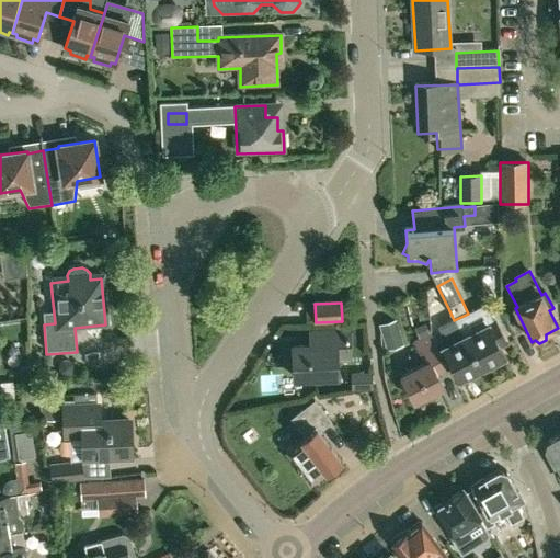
[(436,311),(444,326),(454,320),(447,306),(436,311)]
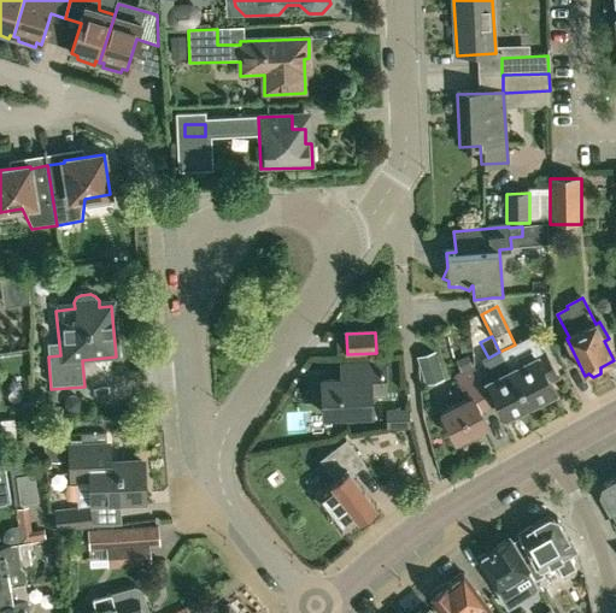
[(543,402),(544,399),(555,393),(549,381),(556,377),(545,354),(512,371),(531,405),(534,406),(543,402)]
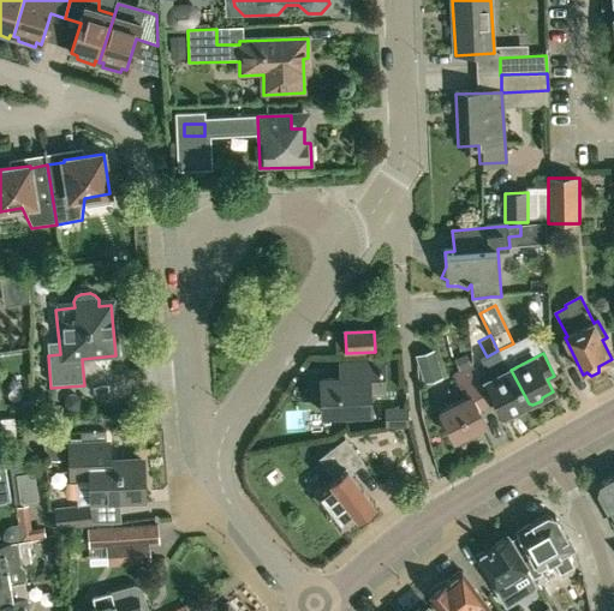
[(321,382),(322,415),(370,413),(370,394),(385,393),(383,364),(351,365),(352,381),(321,382)]
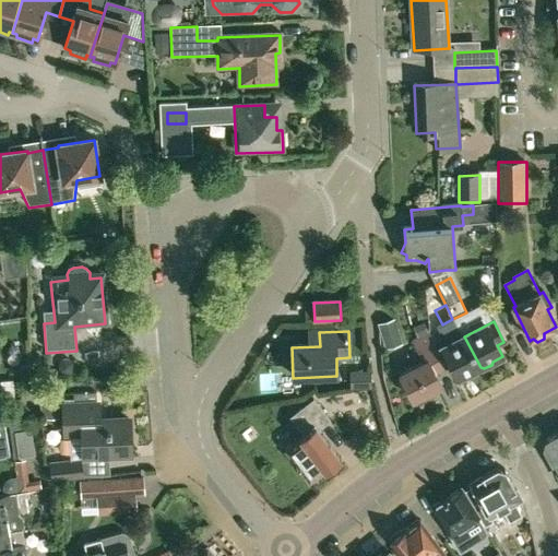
[(401,375),(413,401),(442,387),(436,374),(448,368),(430,334),(414,343),(424,364),(401,375)]
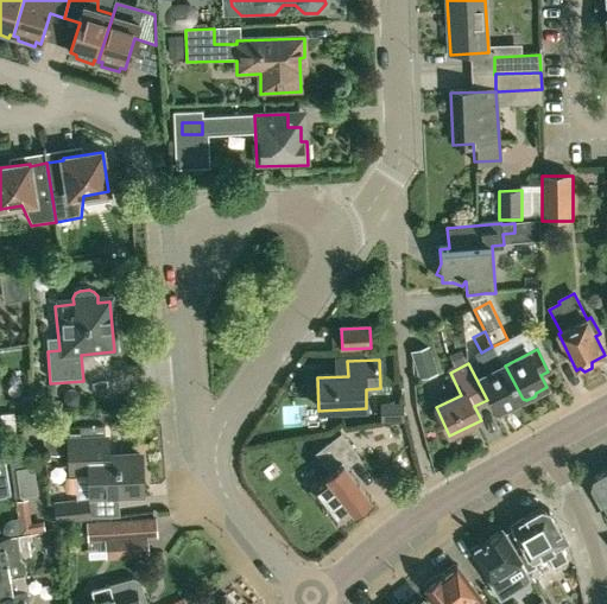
[(523,399),(505,366),(481,377),(498,412),(523,399)]
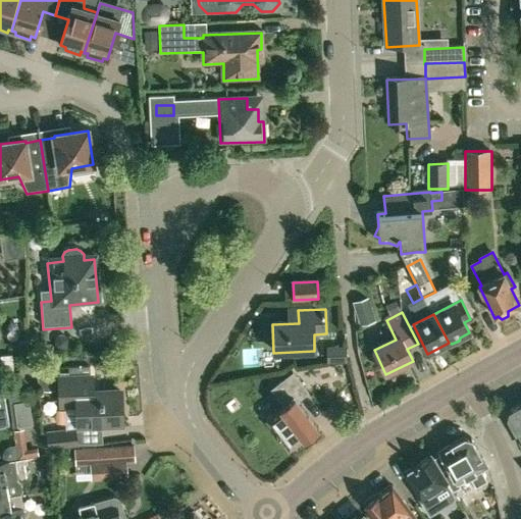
[(327,363),(348,363),(348,348),(327,348),(327,363)]
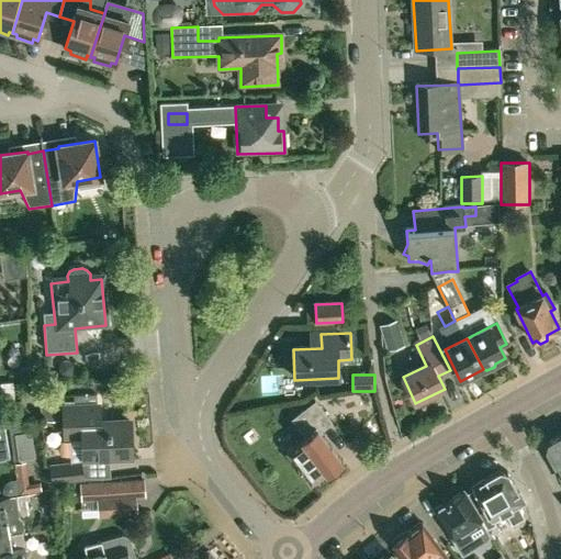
[(14,384),(1,386),(1,402),(15,402),(14,384)]
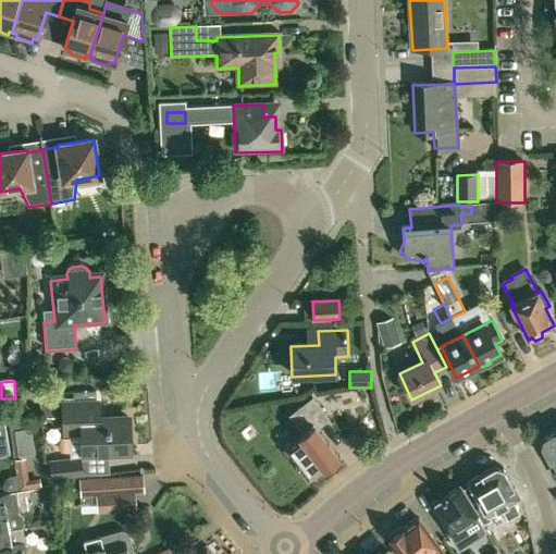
[(285,448),(308,480),(323,469),(324,470),(341,458),(318,429),(330,420),(313,399),(291,417),(304,434),(285,448)]
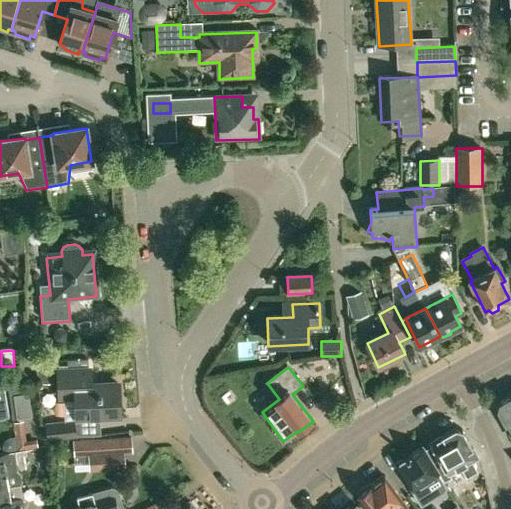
[(119,417),(118,385),(90,386),(89,371),(59,372),(60,399),(77,398),(78,419),(119,417)]
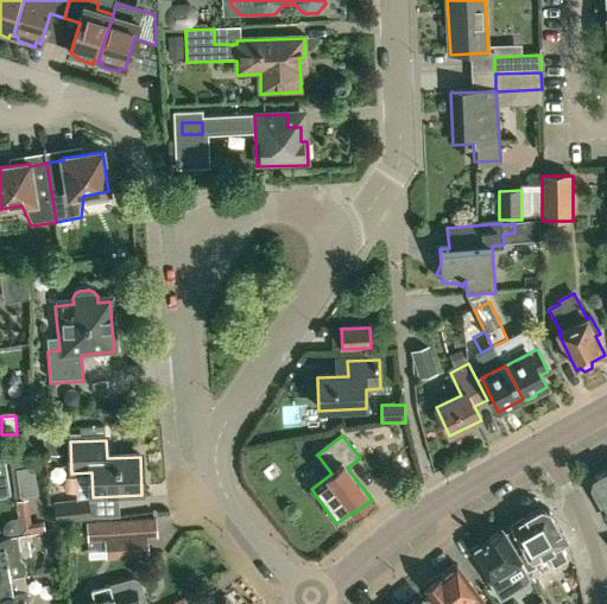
[(0,498),(5,498),(5,497),(11,496),(6,463),(0,463),(0,498)]
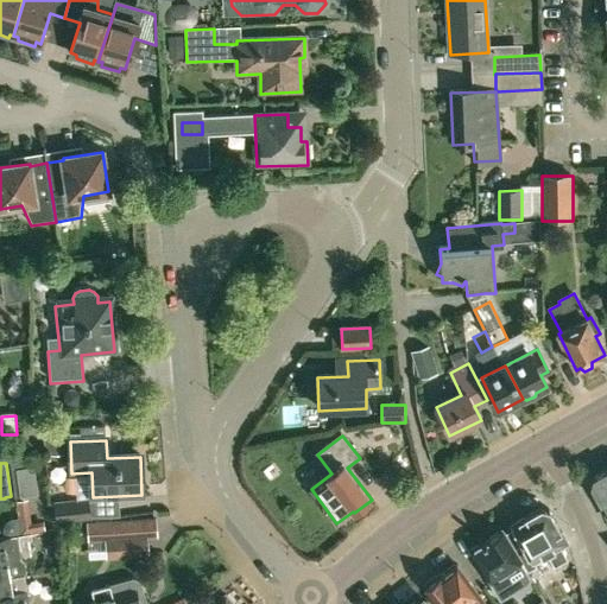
[(606,471),(594,478),(592,485),(606,514),(606,471)]
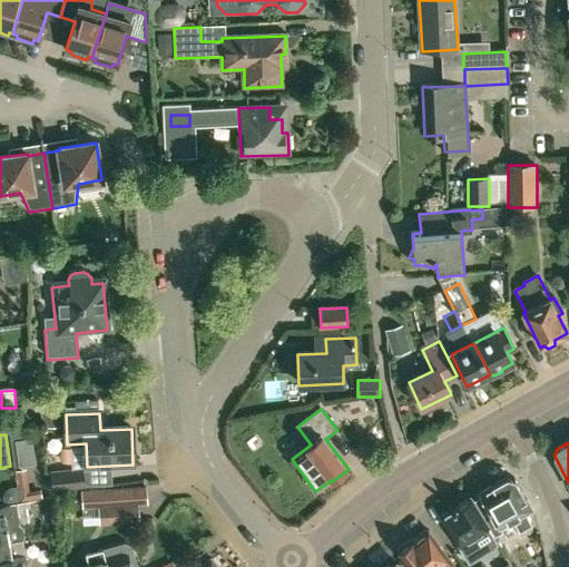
[(31,445),(17,447),(20,472),(36,470),(31,445)]
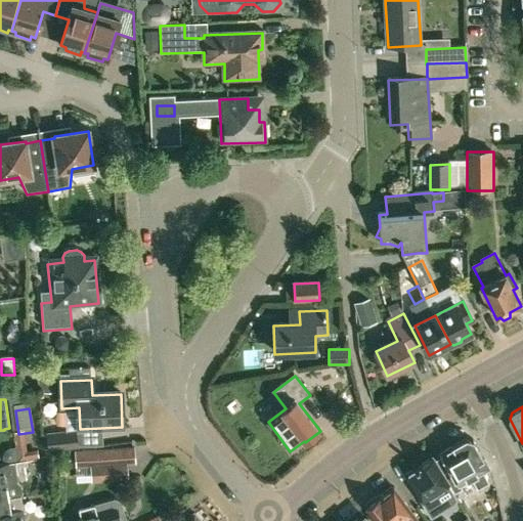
[(75,432),(48,435),(50,450),(77,447),(75,432)]
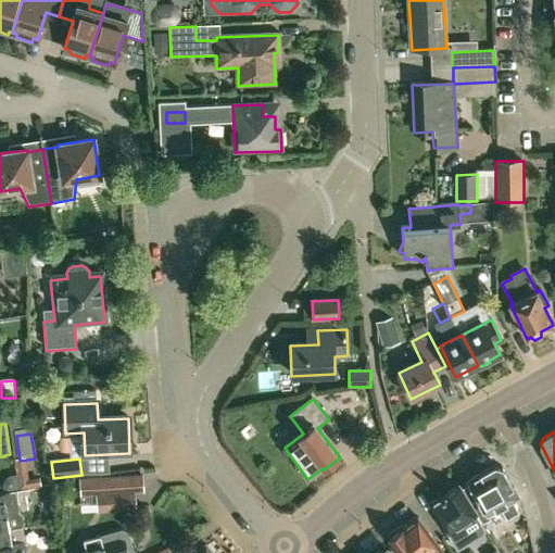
[(495,466),(468,482),(487,516),(501,508),(507,520),(519,514),(513,502),(519,498),(502,468),(495,466)]
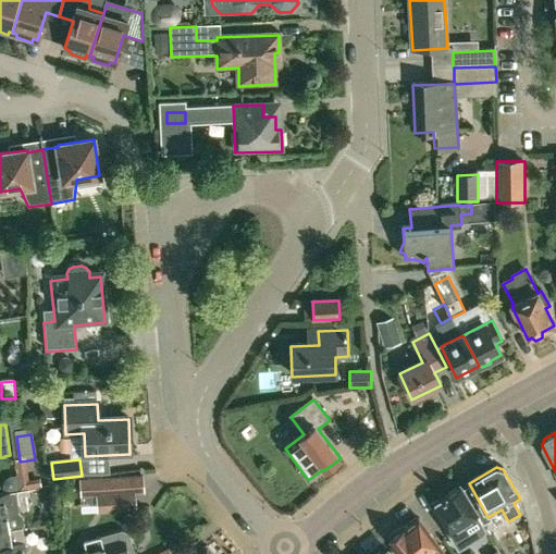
[(81,482),(83,497),(144,492),(143,477),(81,482)]
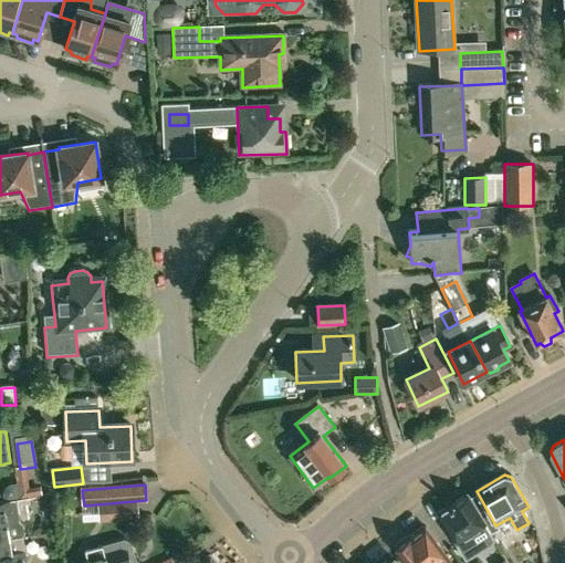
[(467,562),(495,544),(494,543),(497,542),(485,524),(468,496),(438,514),(457,542),(467,562)]
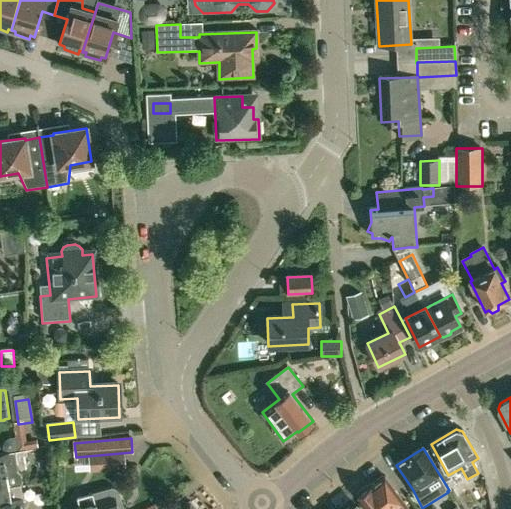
[(0,489),(20,486),(18,471),(26,469),(24,457),(27,456),(26,450),(0,454),(0,489)]
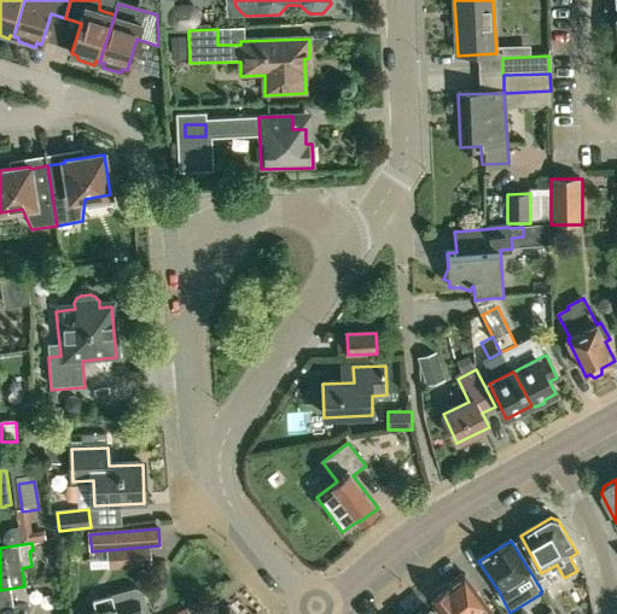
[(493,613),(465,577),(452,586),(450,585),(431,598),(442,613),(493,613)]
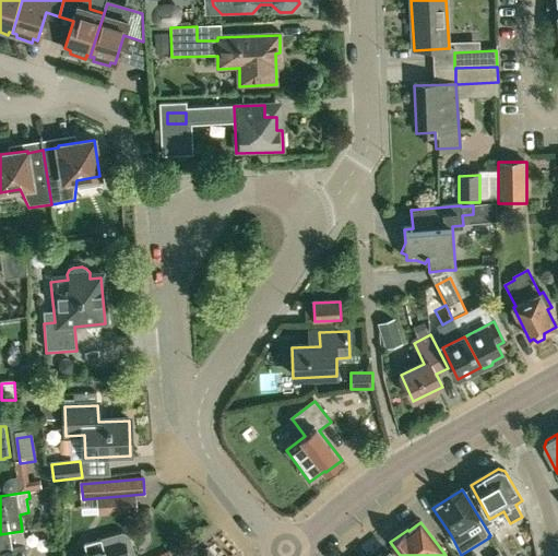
[(26,555),(22,531),(0,534),(0,555),(26,555)]
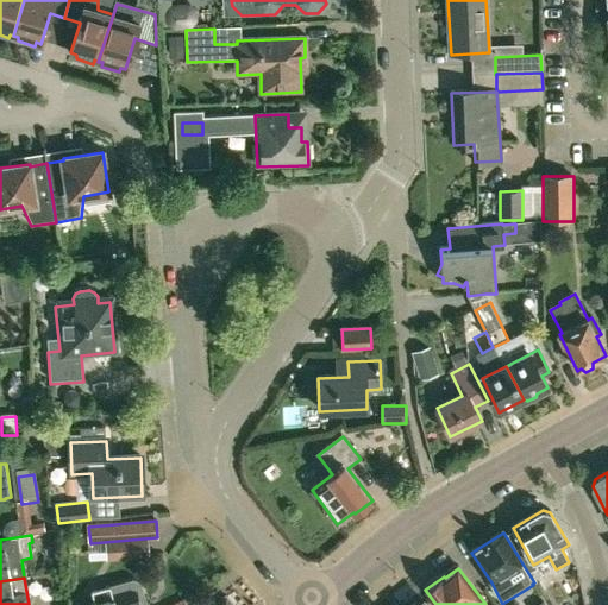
[(142,604),(145,599),(142,586),(133,581),(93,592),(95,604),(142,604)]
